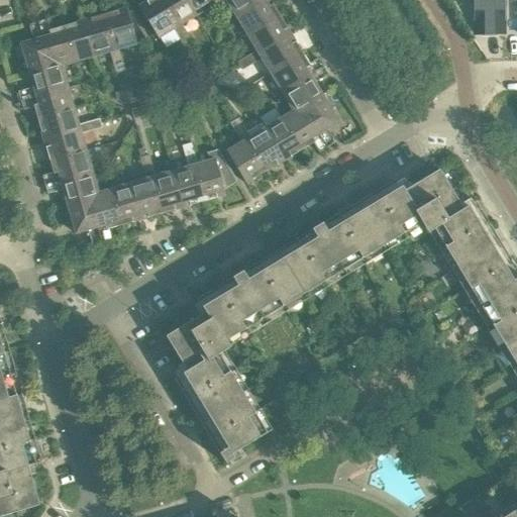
[(187,34),(182,24),(178,27),(161,0),(148,0),(138,6),(158,38),(174,29),(179,38),(187,34)]
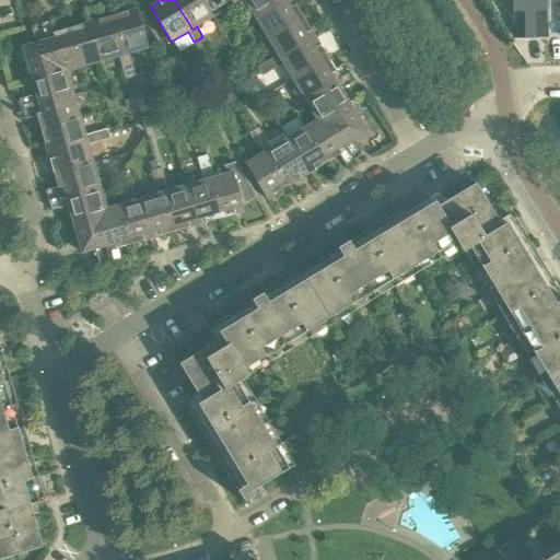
[(174,0),(193,30),(197,26),(213,16),(202,0),(174,0)]
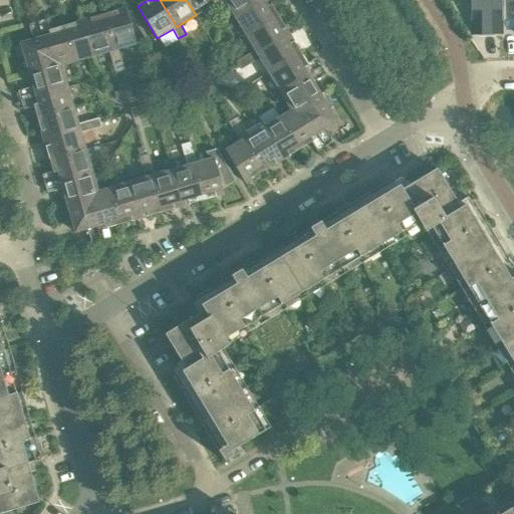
[(186,0),(196,15),(215,4),(212,0),(186,0)]
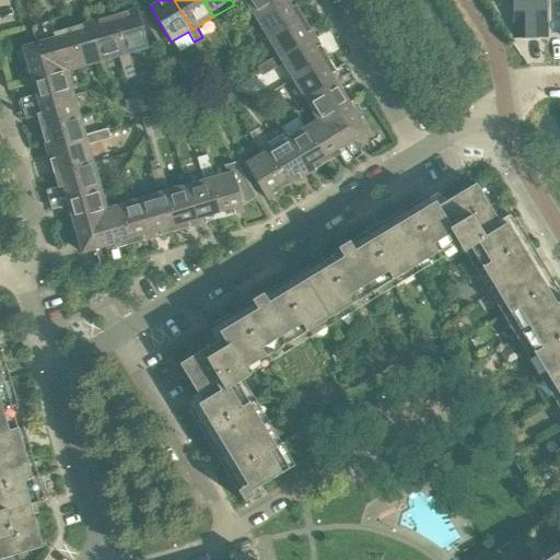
[(244,0),(256,19),(287,0),(244,0)]
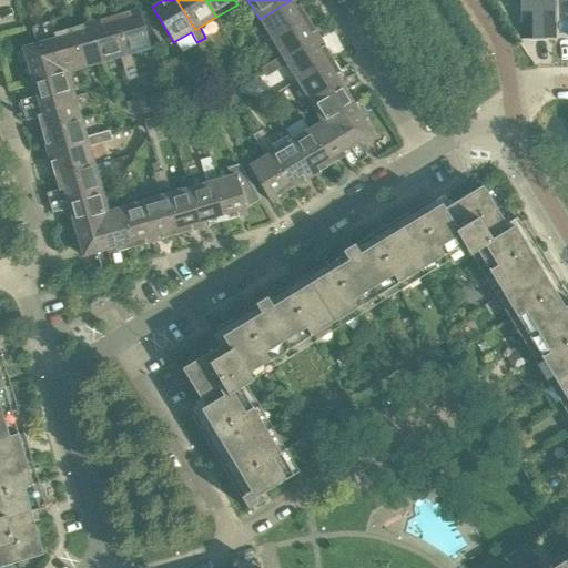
[(291,0),(260,19),(272,40),(307,19),(297,1),(300,0),(301,0),(304,4),(311,0),(310,0),(291,0)]
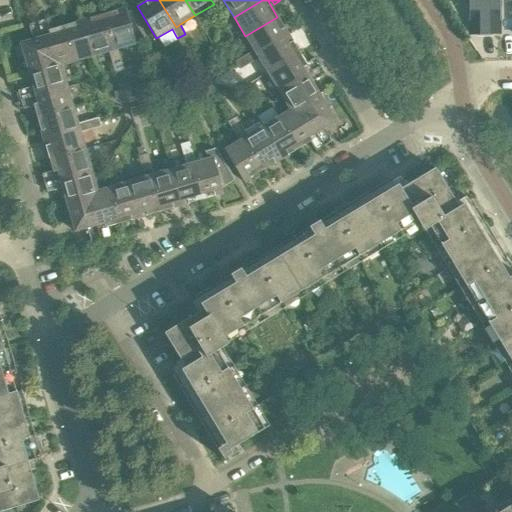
[(469,0),(470,38),(499,38),(499,0),(469,0)]
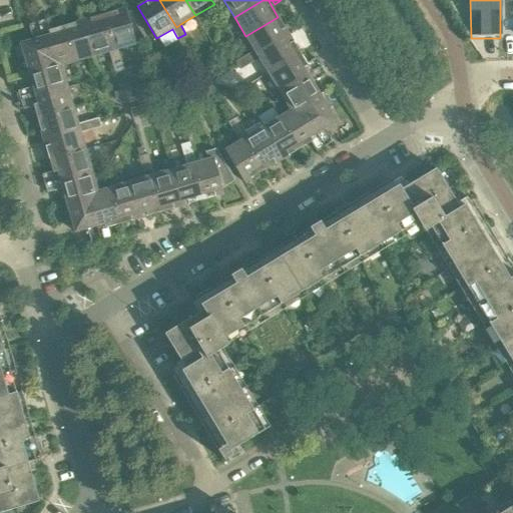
[(124,9),(102,15),(113,50),(117,49),(145,41),(129,15),(126,15),(124,9)]
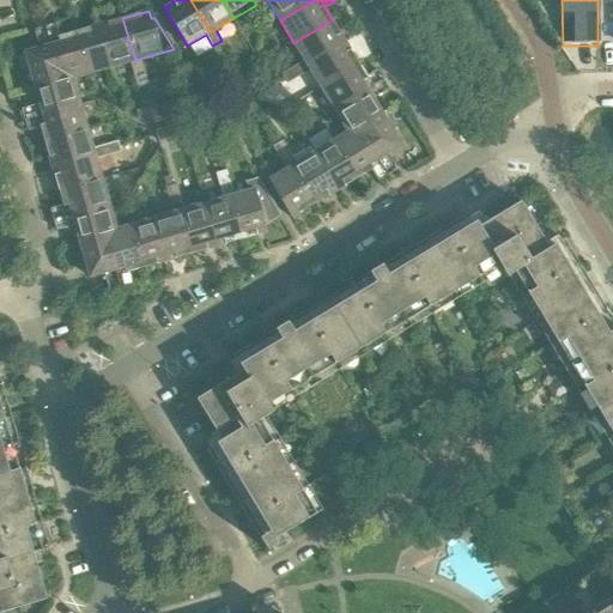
[(122,18),(98,25),(110,67),(129,62),(133,74),(144,72),(140,59),(135,60),(122,18)]
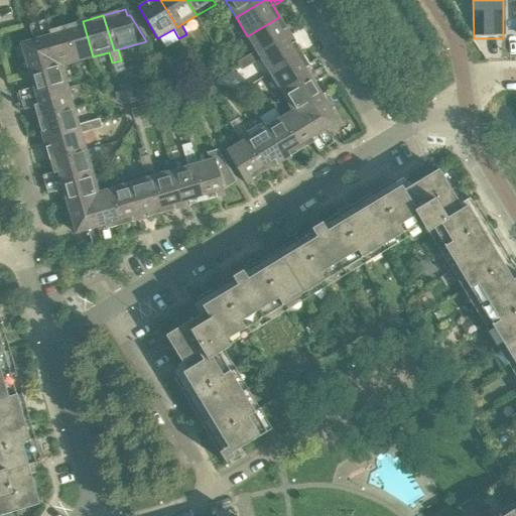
[(237,62),(240,67),(290,35),(279,17),(247,36),(256,50),(237,62)]
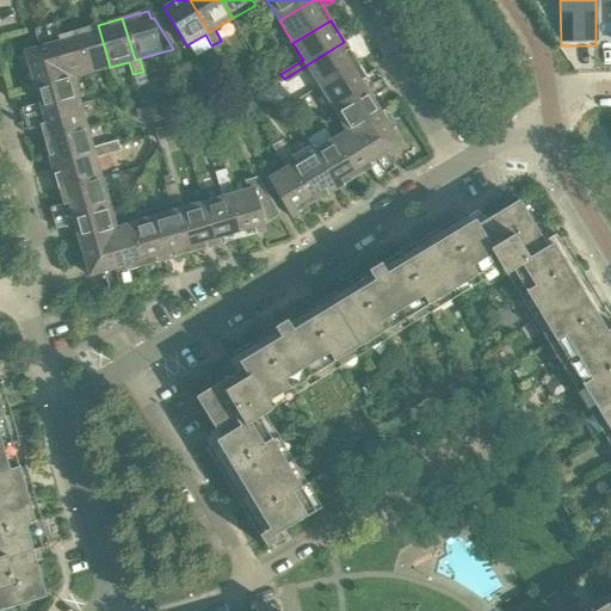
[(55,23),(45,26),(60,78),(71,74),(72,79),(86,74),(73,32),(53,38),(51,34),(57,31),(55,23)]
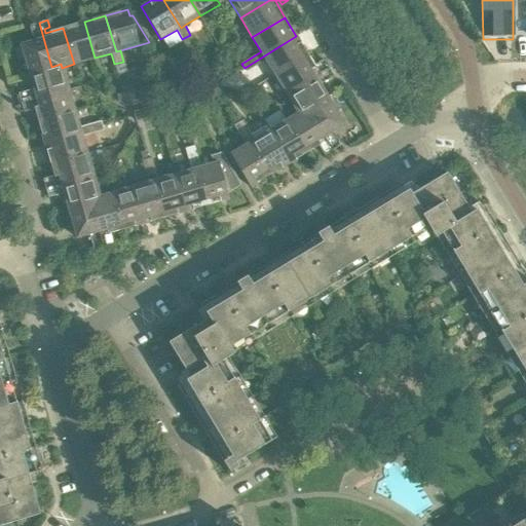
[(84,22),(63,28),(74,64),(95,58),(84,22)]
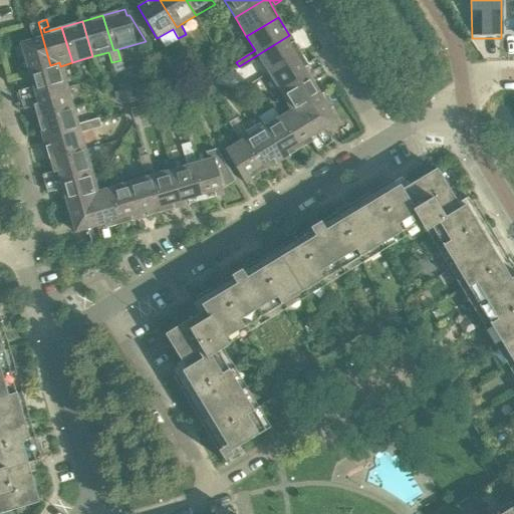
[(20,43),(28,71),(50,65),(38,22),(28,25),(33,40),(20,43)]
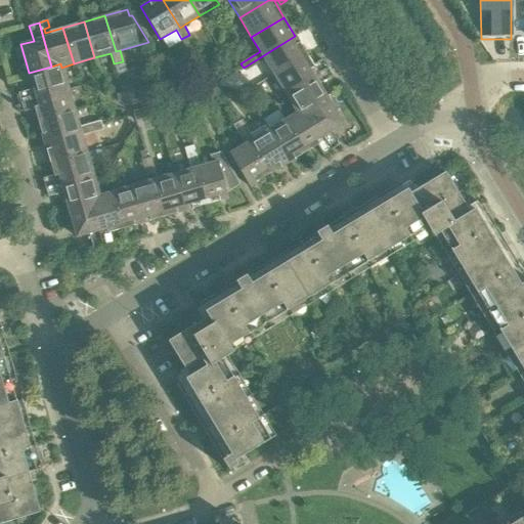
[(189,35),(181,39),(187,48),(195,44),(189,35)]
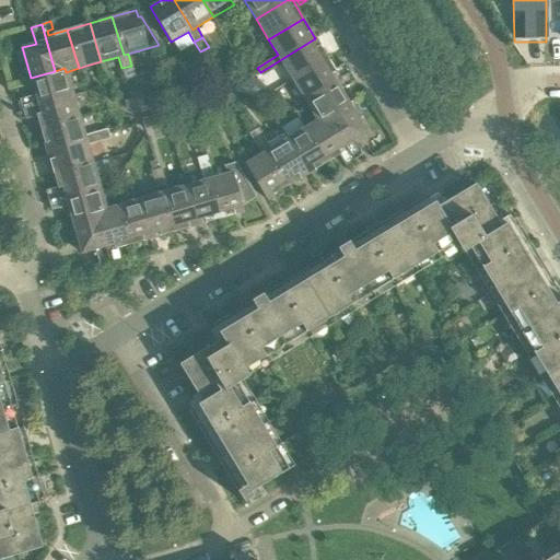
[(283,63),(292,79),(327,58),(315,38),(260,72),(263,76),(283,63)]
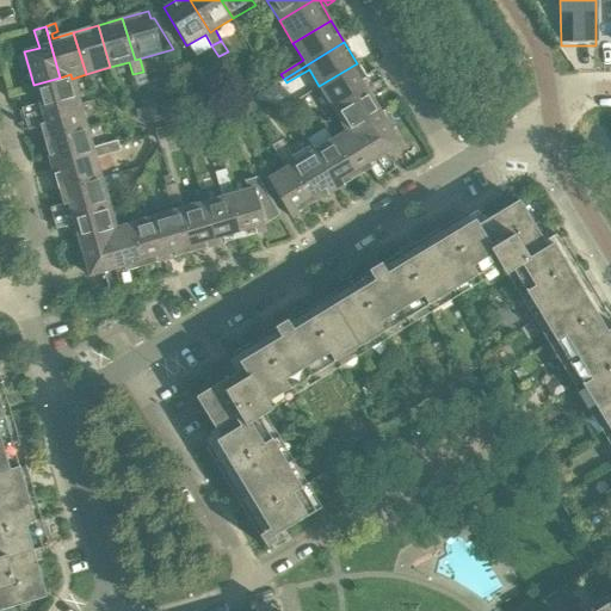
[(319,86),(333,109),(382,79),(376,69),(369,74),(372,80),(368,82),(357,63),(319,86)]
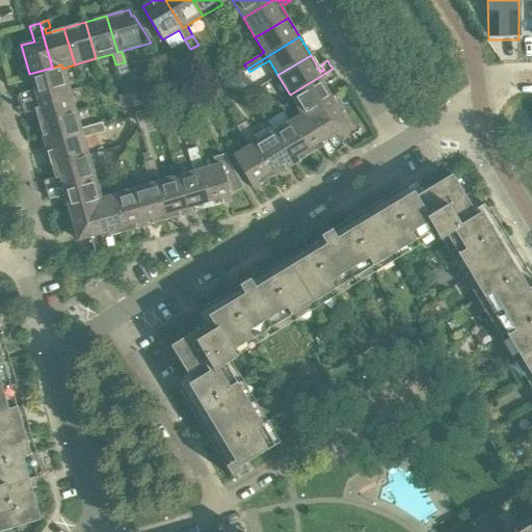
[(125,62),(115,64),(118,75),(128,73),(125,62)]
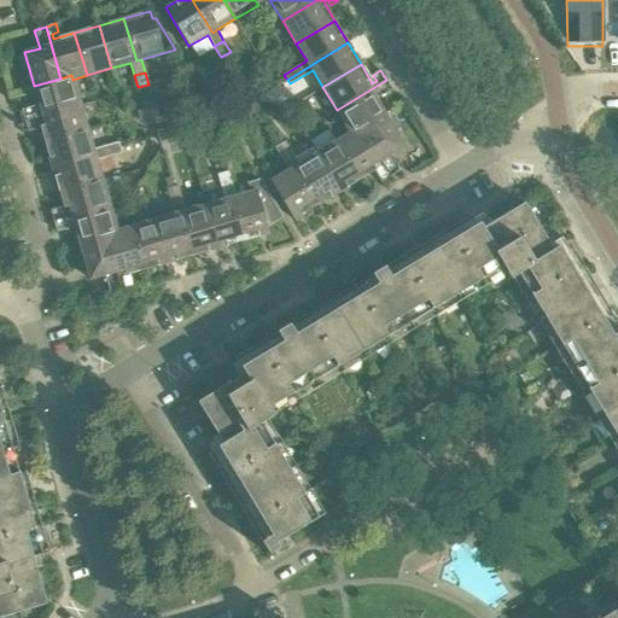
[(22,110),(24,121),(80,105),(73,80),(71,75),(60,79),(34,86),(40,105),(22,110)]
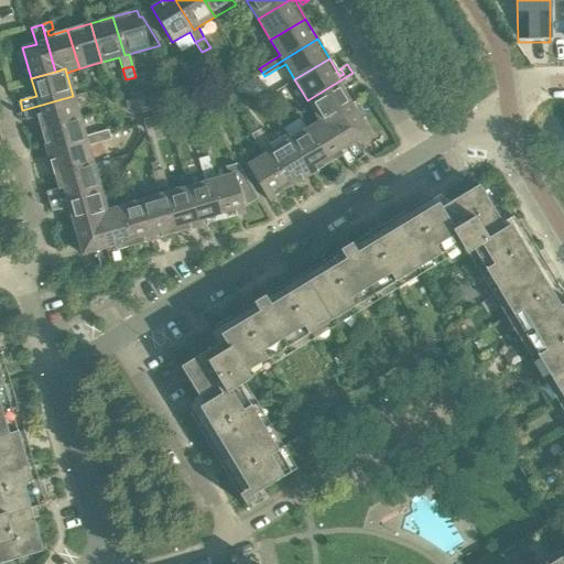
[(307,100),(320,121),(322,125),(331,119),(351,106),(343,90),(358,82),(353,73),(307,100)]
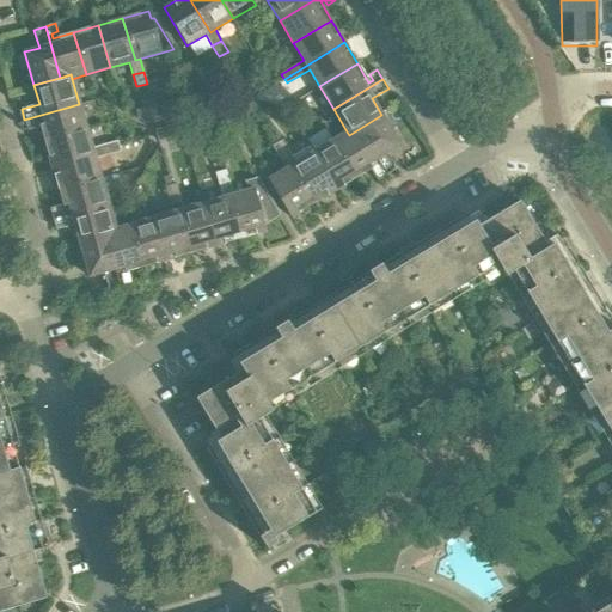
[(204,109),(207,104),(201,93),(183,98),(187,114),(204,109)]
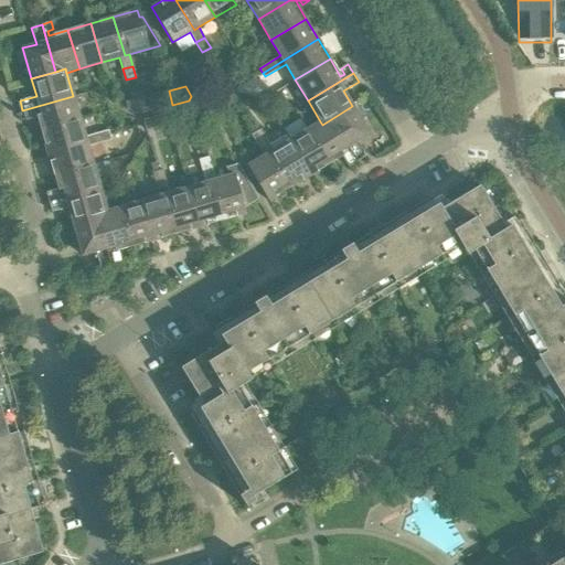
[(228,87),(219,93),(224,102),(234,96),(228,87)]
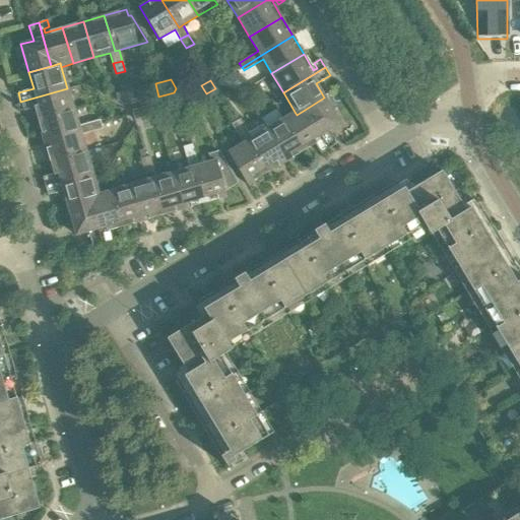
[(206,93),(201,85),(192,91),(196,100),(206,93)]
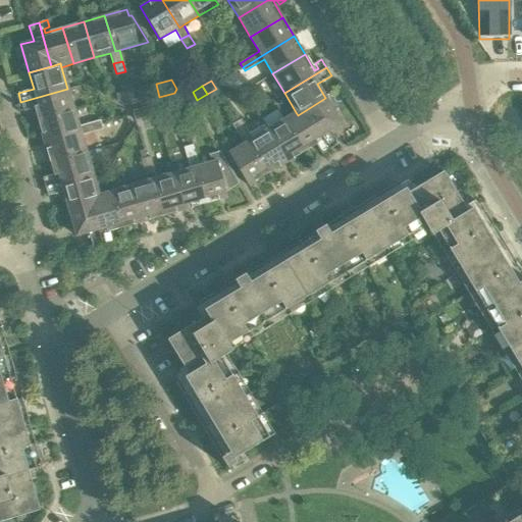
[(33,103),(38,120),(73,110),(67,89),(20,102),(23,111),(31,109),(29,104),(33,103)]
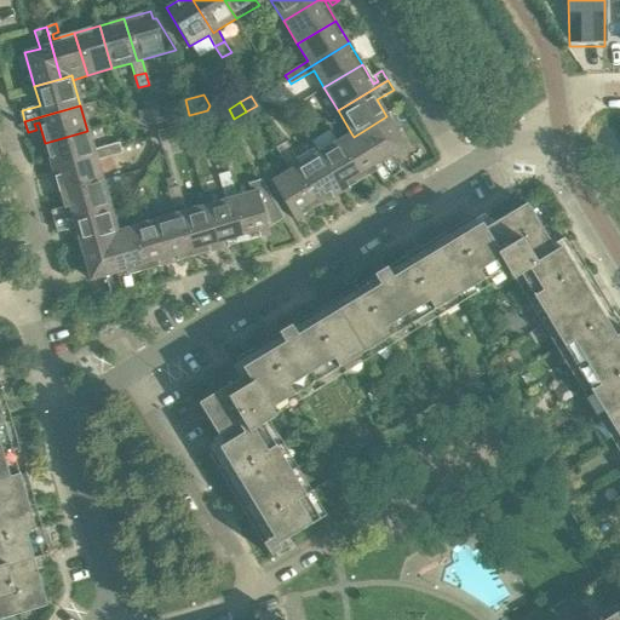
[(155,124),(150,109),(138,113),(141,120),(149,125),(155,124)]
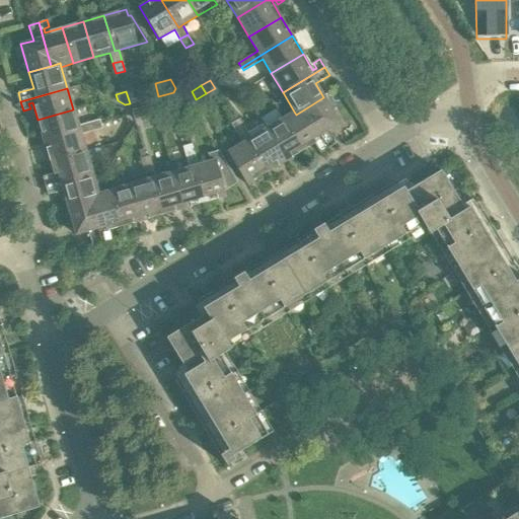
[(175,98),(178,110),(192,106),(184,95),(175,98)]
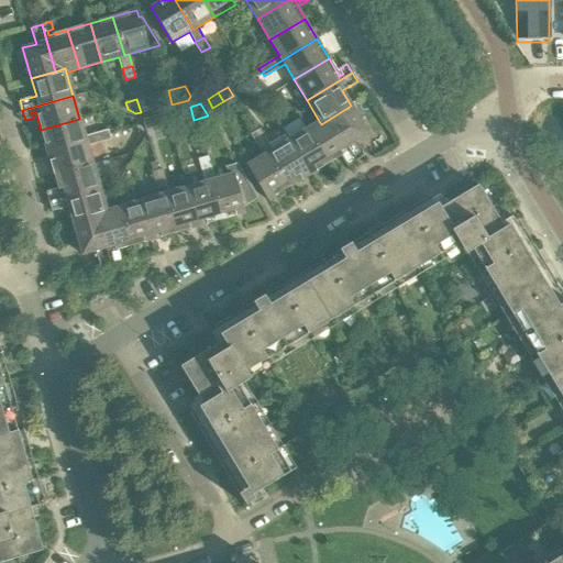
[(351,106),(330,119),(355,161),(365,155),(356,141),(368,133),(351,106)]
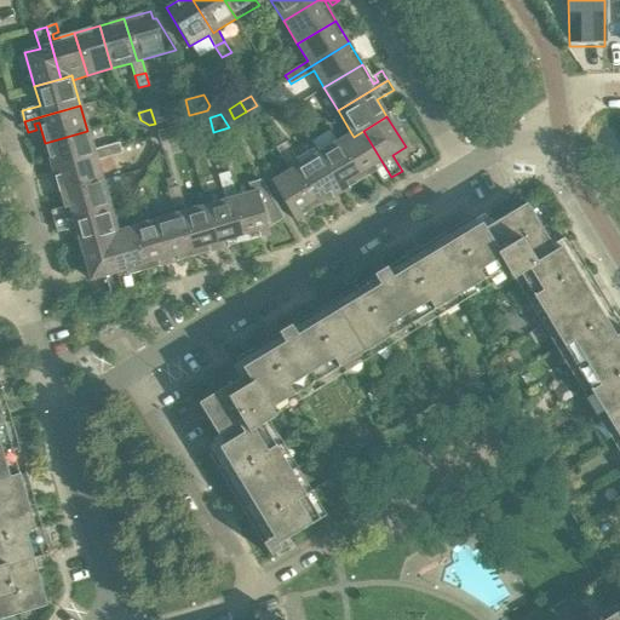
[(182,125),(170,128),(173,139),(185,136),(182,125)]
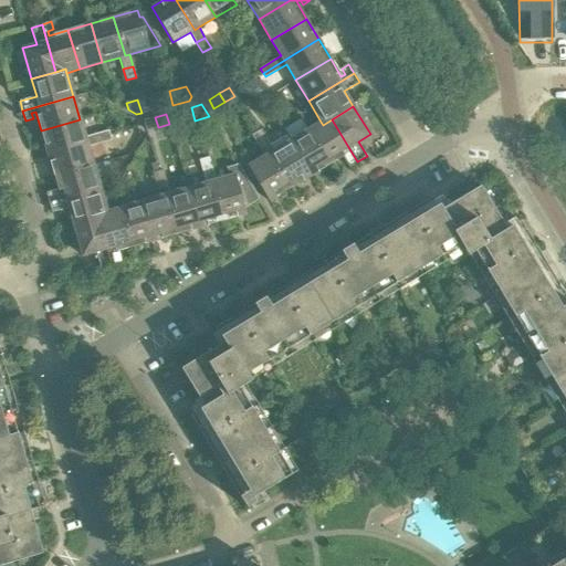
[(158,127),(155,117),(144,121),(146,130),(158,127)]
